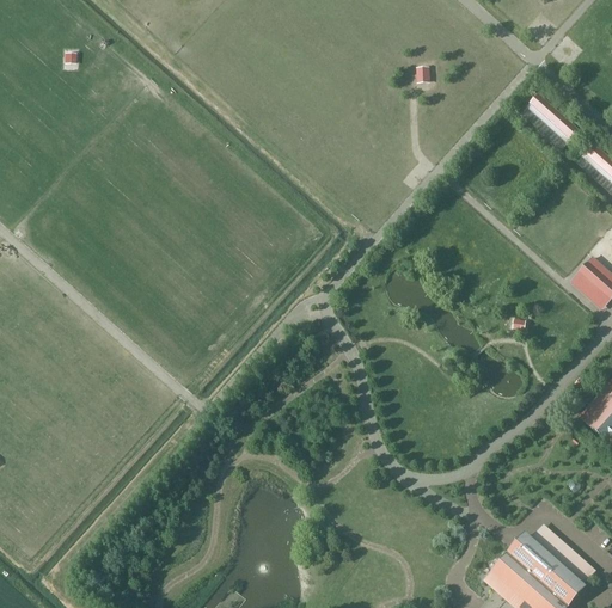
[(66,60),(77,60),(77,50),(66,49),(66,60)]
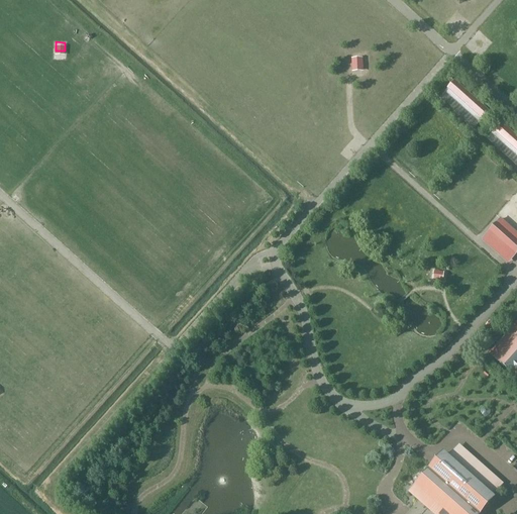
[(351,54),(351,67),(363,66),(362,53),(351,54)]
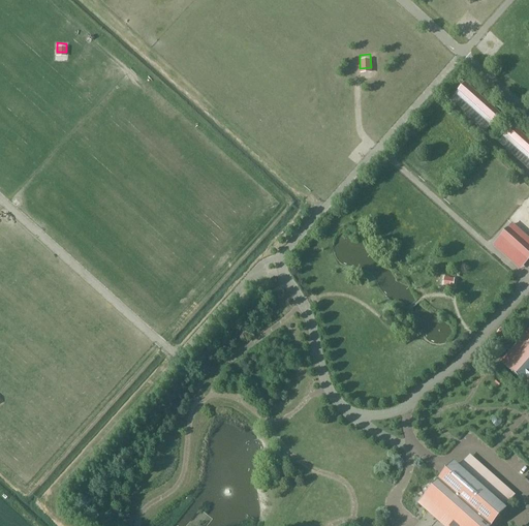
[(464,80),(449,98),(490,126),(503,106),(464,80)]
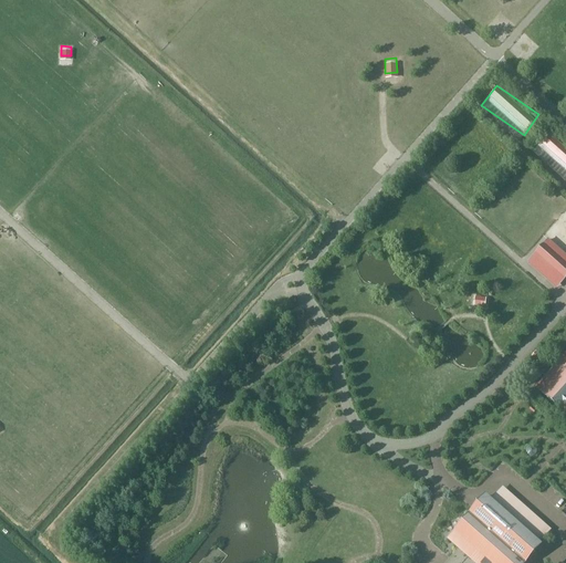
[(506,131),(519,141),(522,137),(509,126),(506,131)]
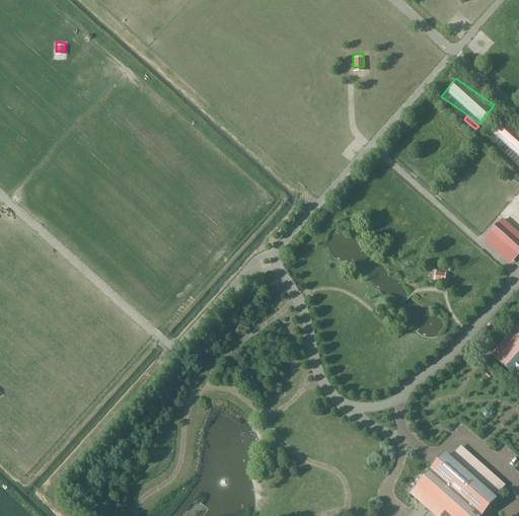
[(491,134),(518,159),(518,132),(504,119),(491,134)]
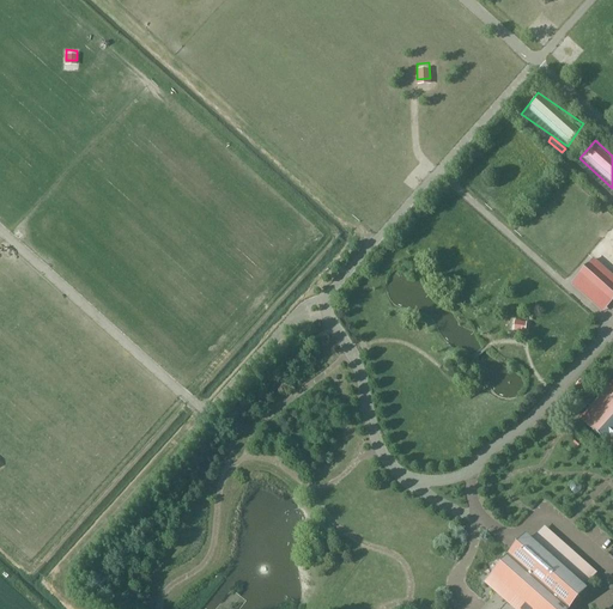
[(612,298),(612,273),(594,256),(571,281),(604,309),(612,298)]
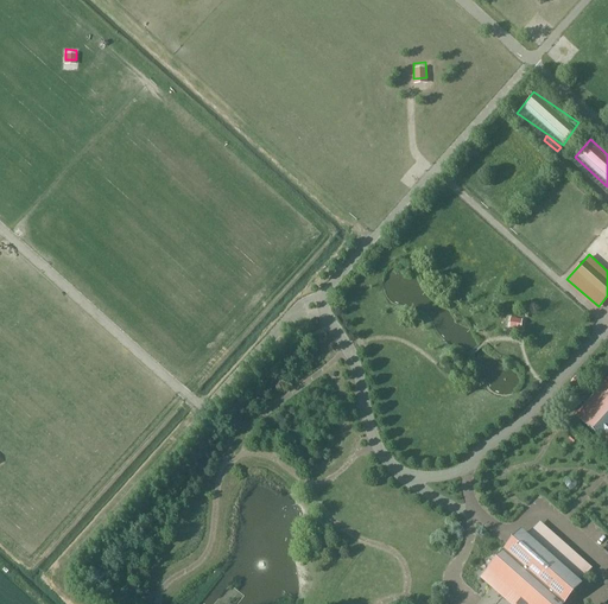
[(510,313),(510,324),(521,325),(523,315),(510,313)]
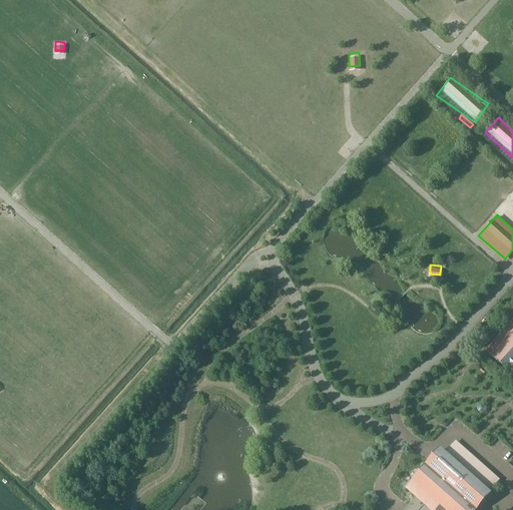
[(481,321),(486,325),(491,318),(486,314),(481,321)]
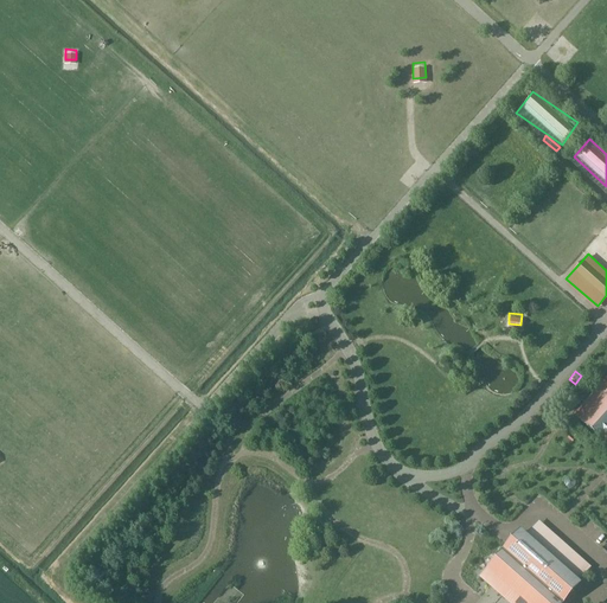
[(606,374),(573,411),(606,441),(606,374)]
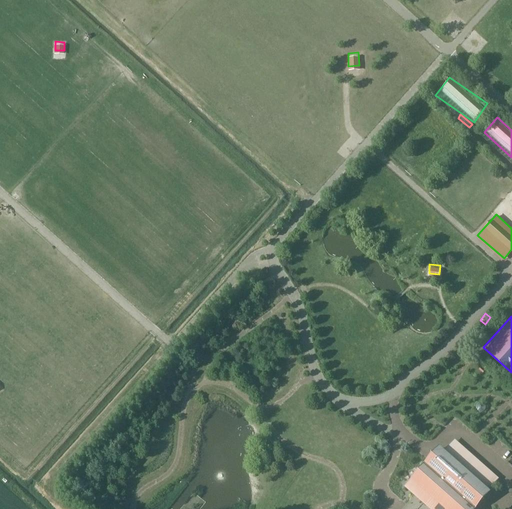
[(454,437),(444,449),(440,446),(404,485),(414,494),(401,508),(429,508),(430,508),(474,508),(491,491),(488,489),(499,477),(454,437)]
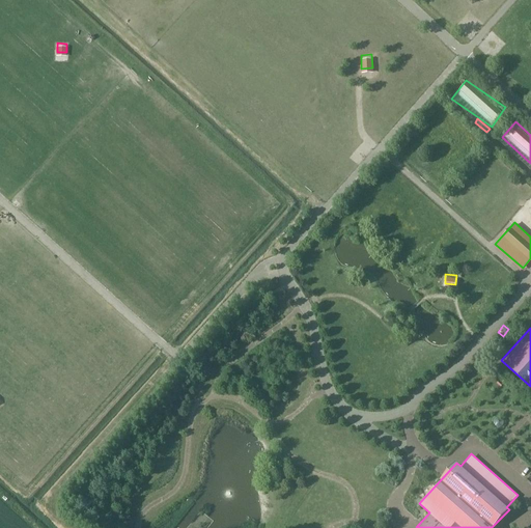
All buildings are outlined.
